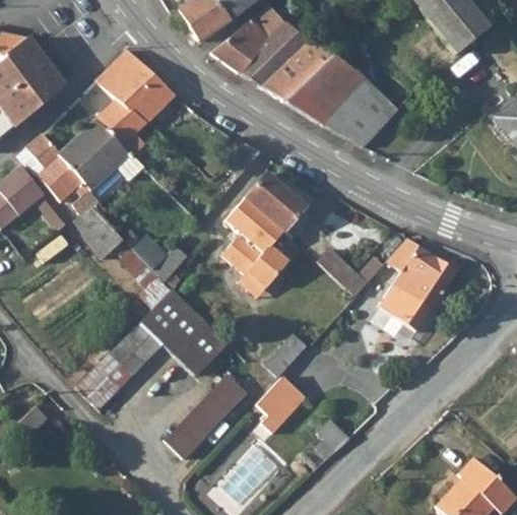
[(192,0),(178,10),(200,42),(254,0),(192,0)]
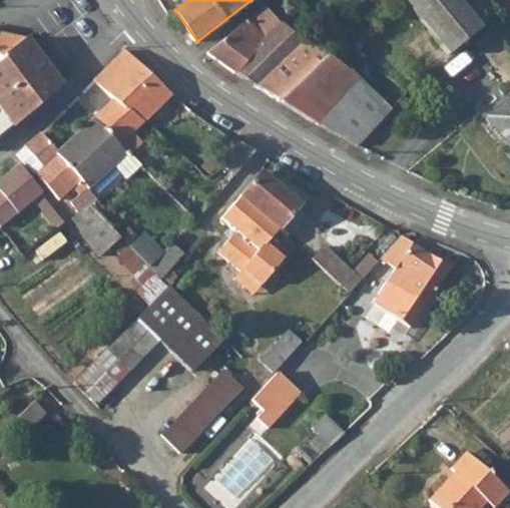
[(483,27),(460,0),(407,0),(449,52),(483,27)]
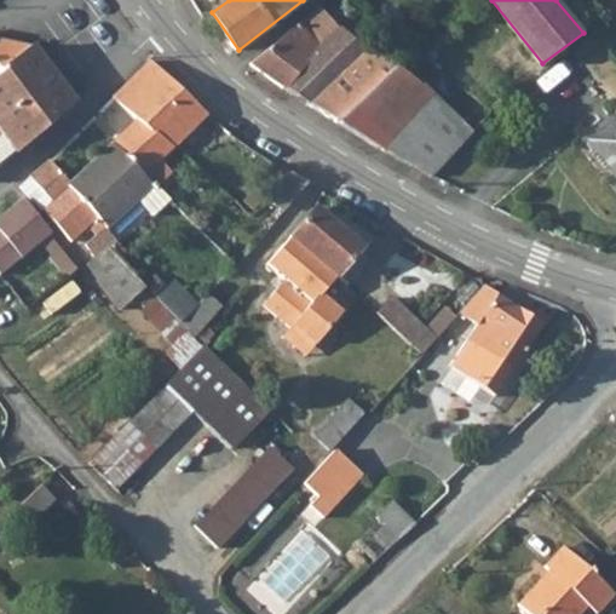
[(322,5),(308,15),(254,63),(312,105),(366,47),(335,22),(322,5)]
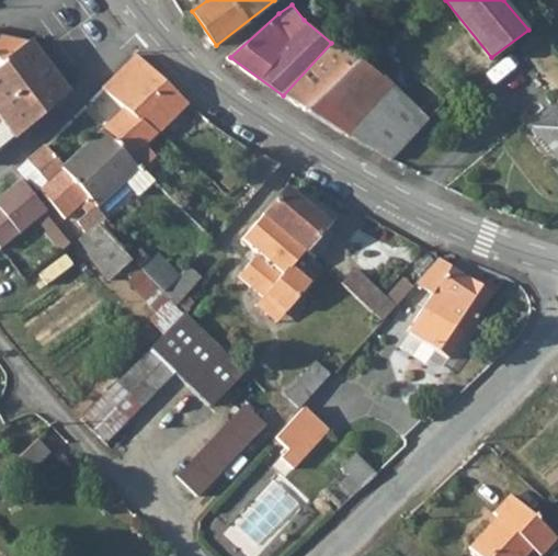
[(0,64),(2,63),(31,42),(0,35),(0,64)]
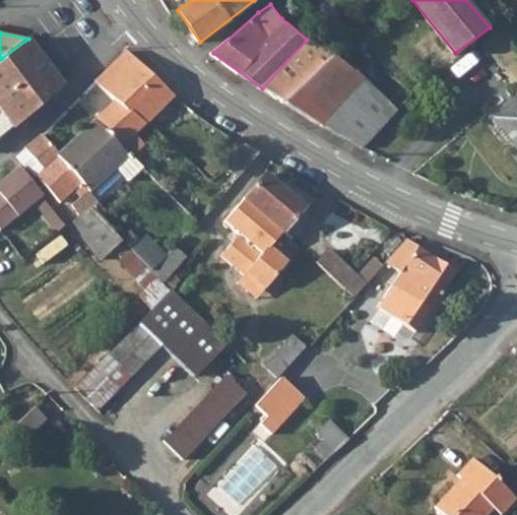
[(307,40),(262,88),(286,103),(332,54),(311,36),(307,40)]
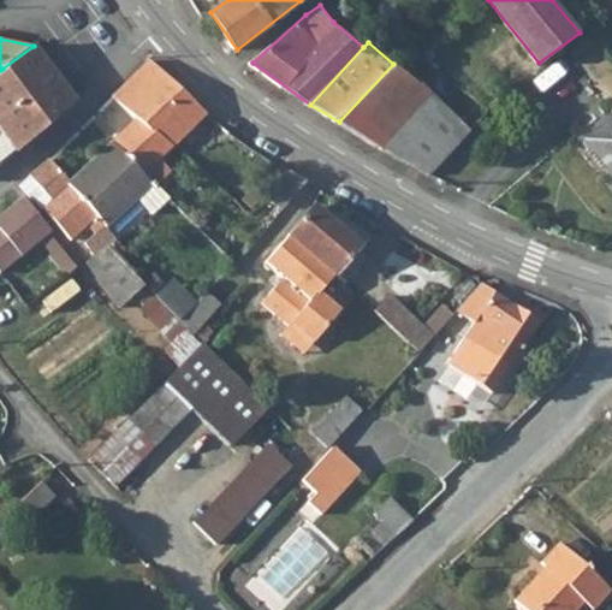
[(23,120),(37,135),(77,102),(34,46),(3,69),(7,75),(0,81),(0,166),(18,152),(6,132),(23,120)]
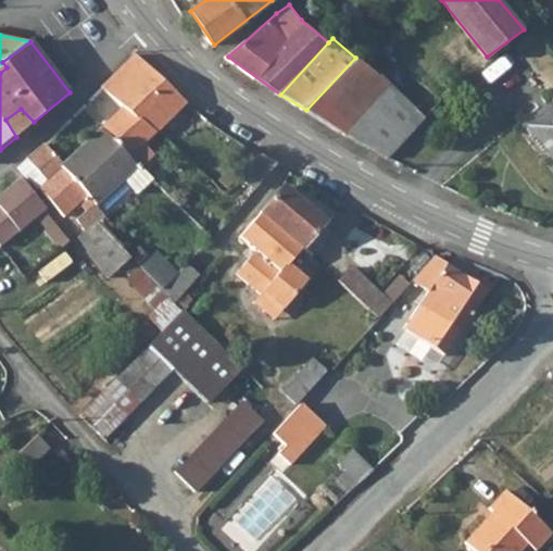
[(105,88),(127,107),(158,132),(188,102),(139,53),(105,88)]
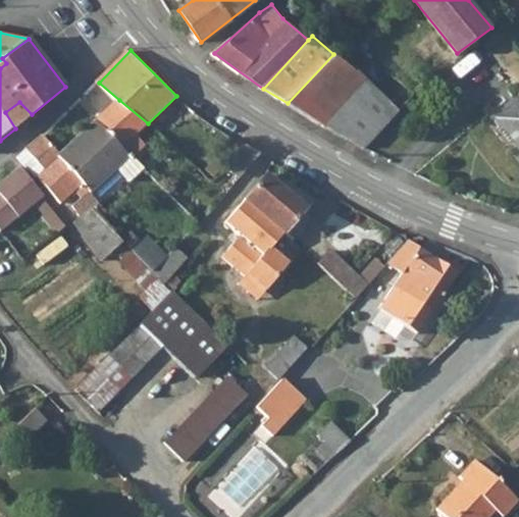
[(320,123),(357,72),(333,54),(288,103),(320,123)]
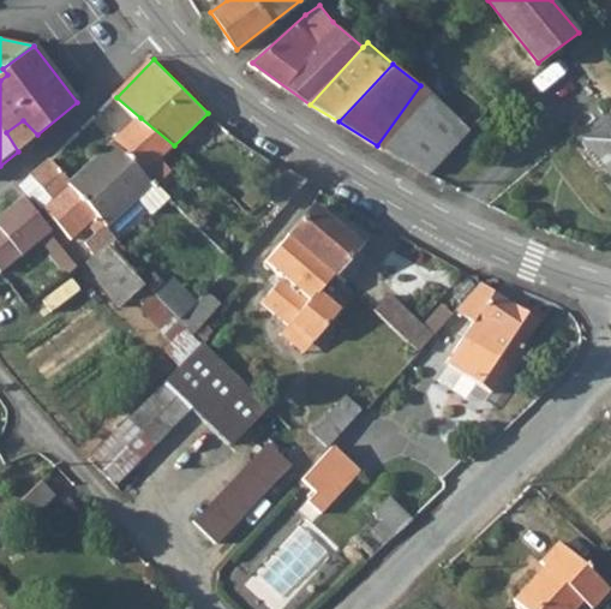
[(472,130),(460,119),(420,85),(377,145),(430,174),(472,130)]
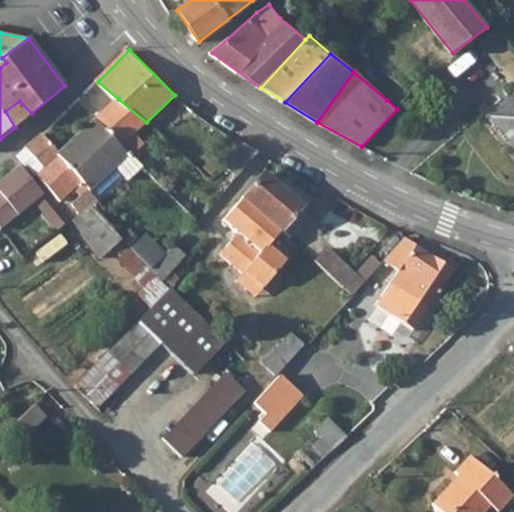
[(396,90),(387,100),(397,109),(406,100),(396,90)]
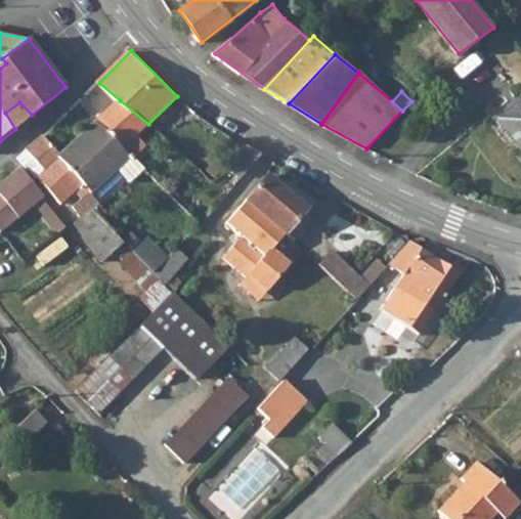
[(100,119),(125,145),(137,158),(153,143),(140,131),(148,124),(120,100),(100,119)]
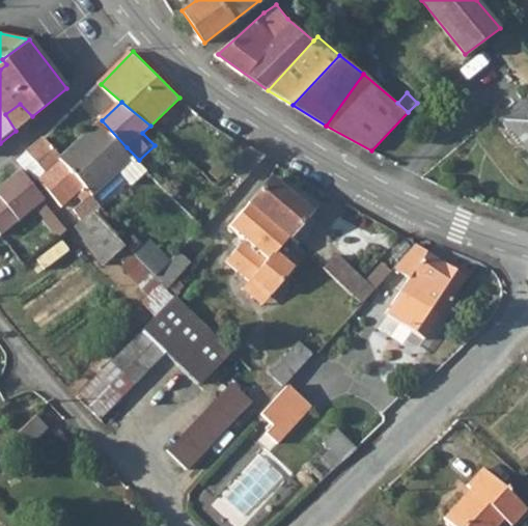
[(527,104),(509,120),(527,142),(527,104)]
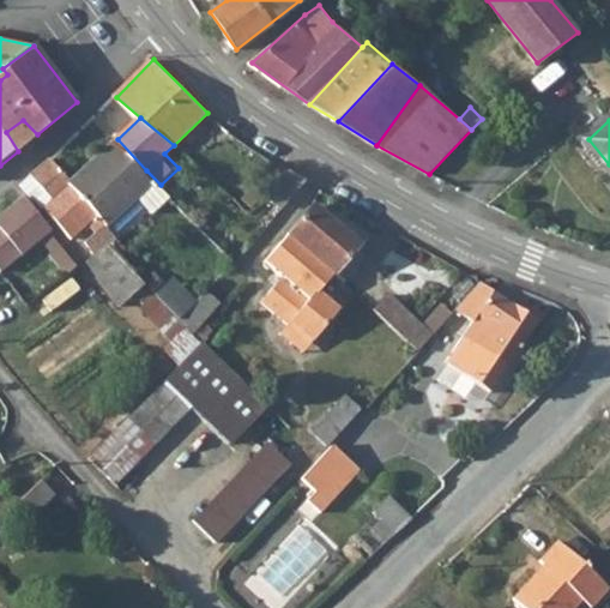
[(161,185),(146,170),(118,139),(76,180),(73,181),(116,239),(122,233),(112,218),(137,194),(151,210),(169,193),(161,185)]
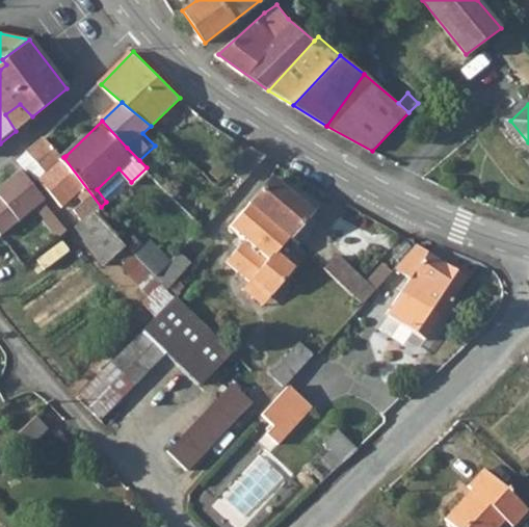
[(97,210),(101,207),(63,157),(65,156),(46,136),(29,152),(48,175),(40,181),(63,208),(71,202),(77,210),(70,214),(79,226),(73,231),(103,267),(117,256),(127,266),(136,256),(135,255),(97,210)]
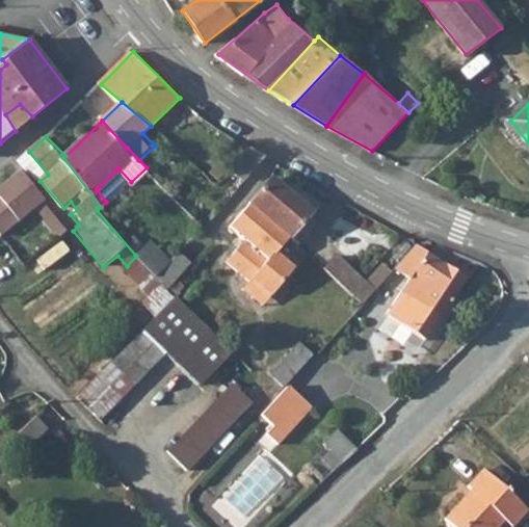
[(48,175),(29,152),(21,159),(40,181),(48,175)]
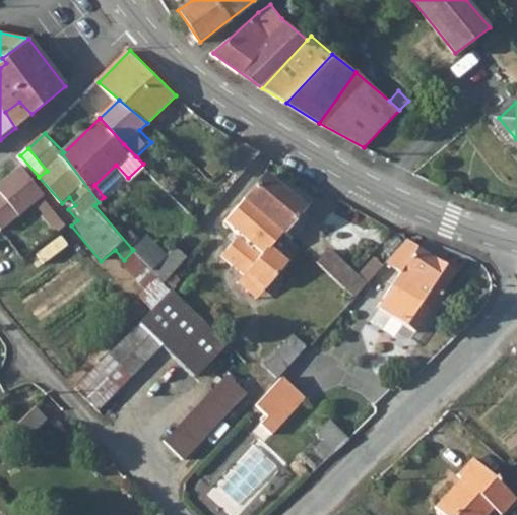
[(45,193),(23,166),(0,186),(0,187),(1,190),(0,191),(0,224),(5,230),(36,202),(62,230),(69,222),(43,196),(45,193)]
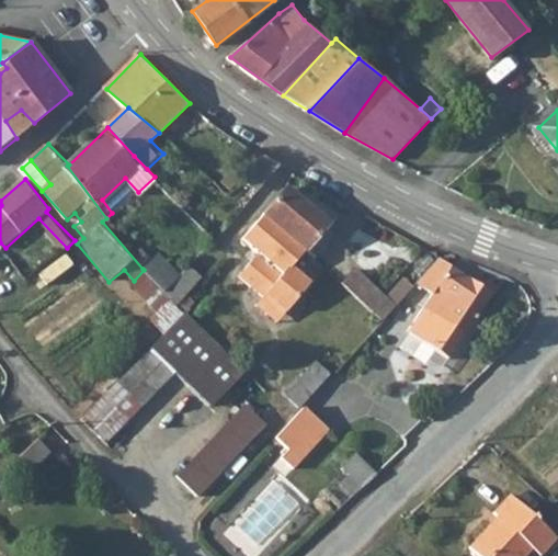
[(307,248),(328,223),(329,222),(287,188),(265,213),(283,227),(307,248)]
